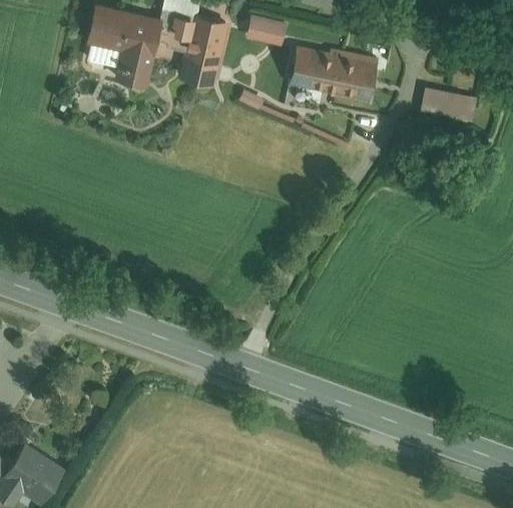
[(168,19),(96,4),(84,61),(114,67),(112,79),(149,87),(157,49),(183,54),(178,77),(214,85),(227,22),(170,10),(168,19)]
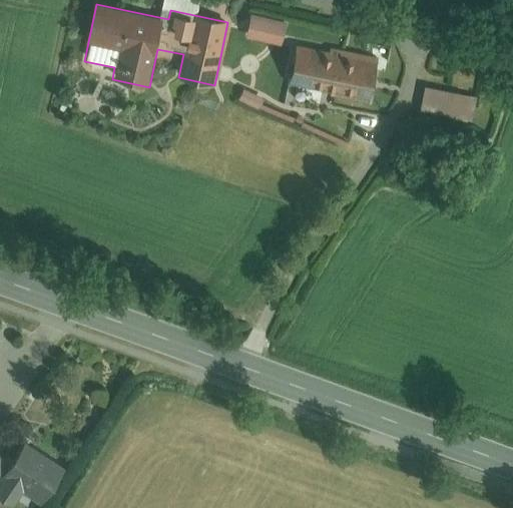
[(249,17),(245,37),(281,44),(285,24),(249,17)]
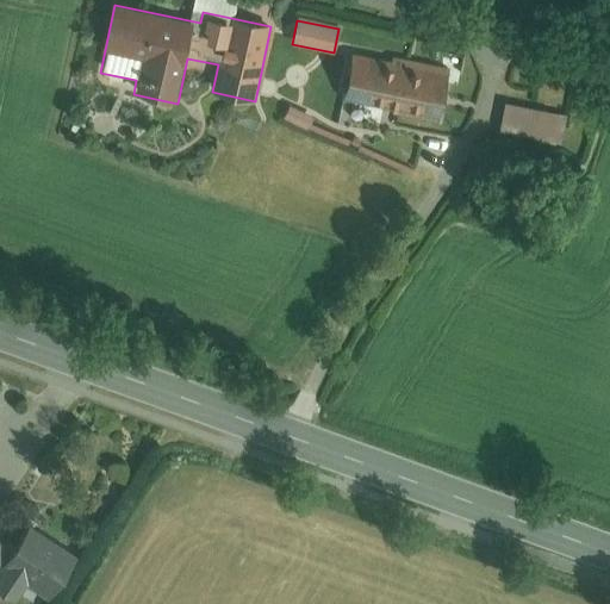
[(353,60),(343,104),(437,124),(447,80),(353,60)]
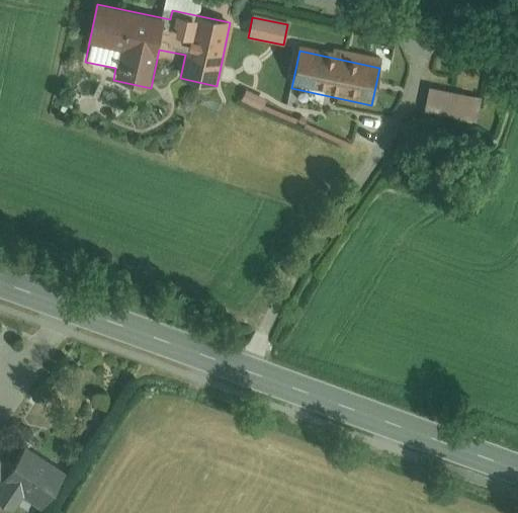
[(481,99),(428,88),(423,112),(476,123),(481,99)]
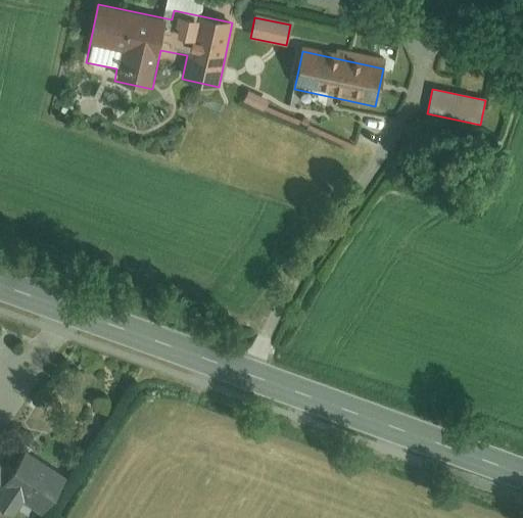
[(0,481),(0,517),(16,517),(24,507),(39,517),(46,517),(68,479),(20,451),(1,483),(0,481)]
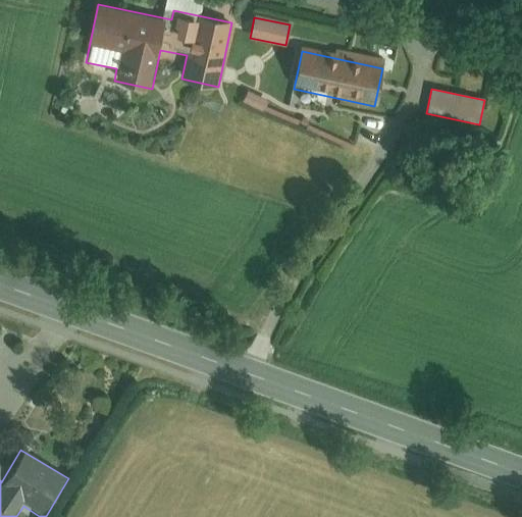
All buildings are outlined.
